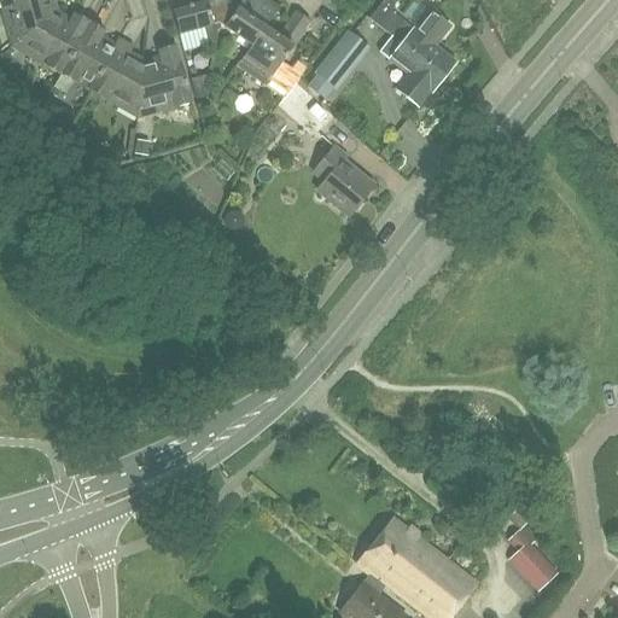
[(0,0),(0,5),(11,47),(57,10),(54,0),(0,0)]
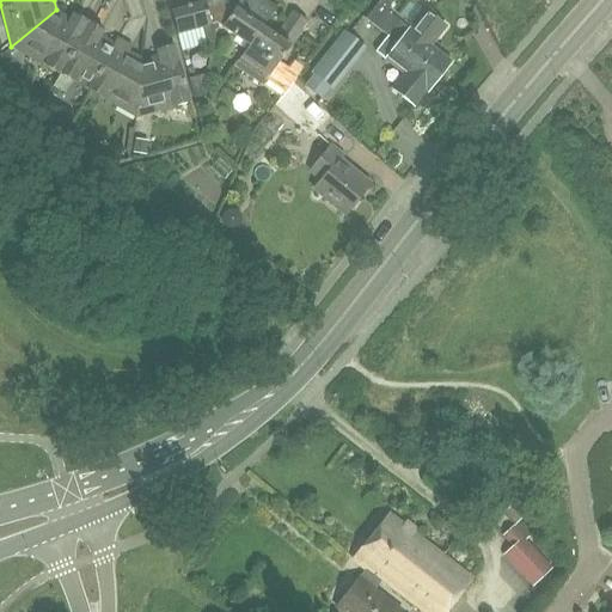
[(212,44),(219,0),(213,0),(202,2),(201,0),(167,0),(177,34),(179,32),(182,38),(204,32),(208,46),(212,44)]
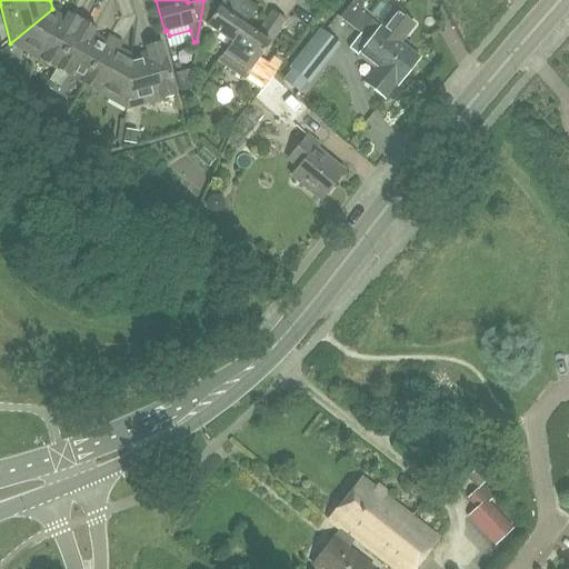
[(257,7),(246,0),(223,0),(219,8),(207,0),(203,0),(197,41),(198,41),(201,22),(231,42),(243,26),(245,26),(257,7)]
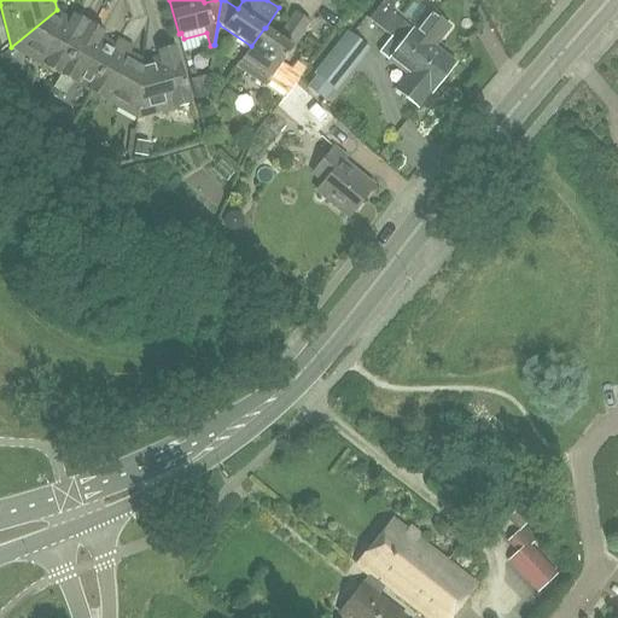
[(443,76),(455,62),(433,45),(449,25),(427,10),(413,28),(413,27),(403,19),(402,21),(384,6),(373,21),(392,35),(443,76)]
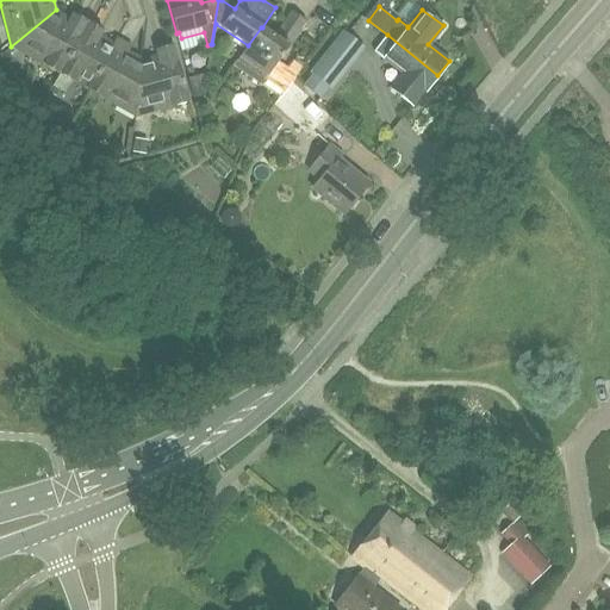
[(58,73),(88,22),(73,13),(70,18),(56,10),(11,47),(58,73)]
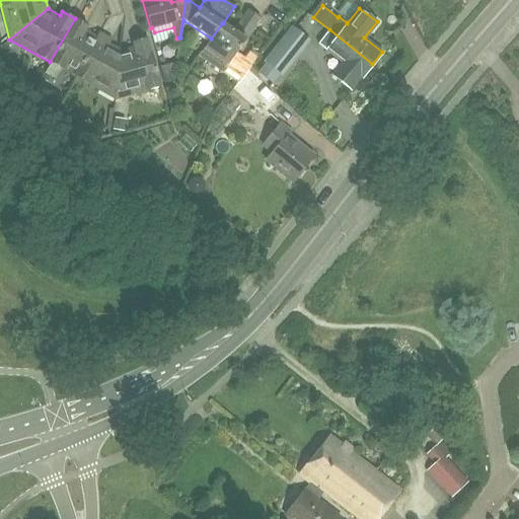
[(234,31),(223,23),(222,23),(211,39),(199,56),(222,73),(237,83),(248,70),(249,70),(232,58),(260,17),(248,10),(234,31)]
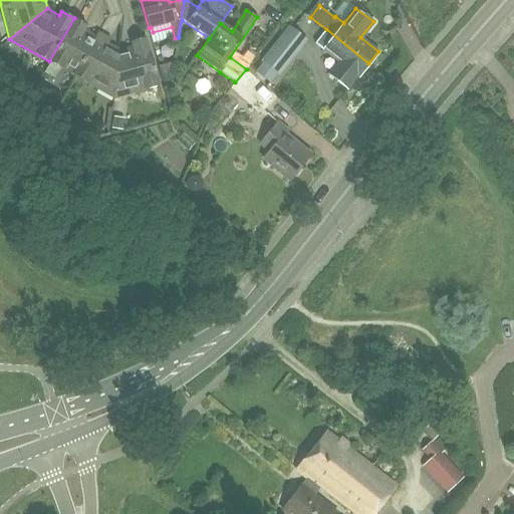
[(74,75),(98,32),(97,32),(95,36),(83,29),(86,25),(74,18),(49,61),(74,75)]
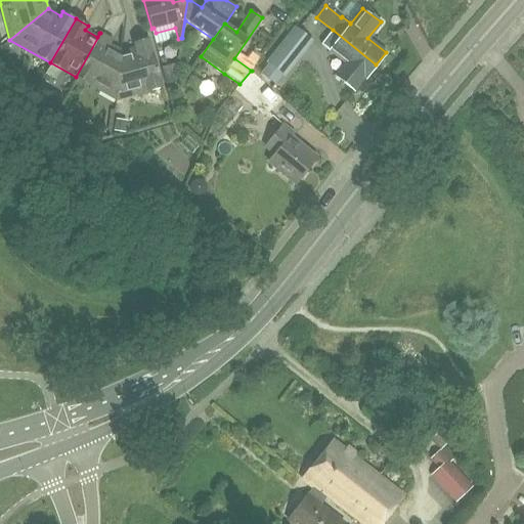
[(285,76),(313,40),(295,27),(267,61),(269,63),(262,74),(275,84),(284,75),(285,76)]
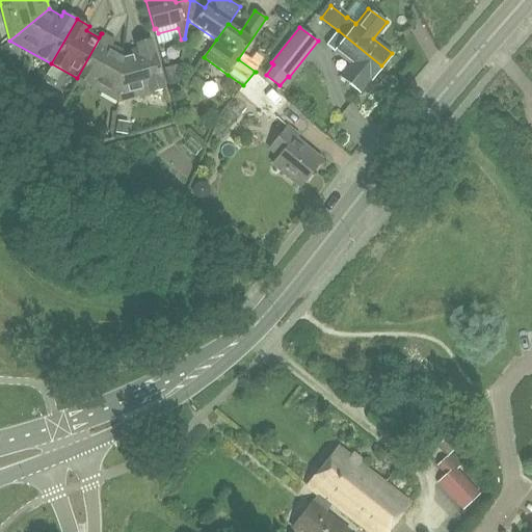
[(381,65),(338,30),(326,46),(334,51),(350,63),(340,76),(360,91),(370,79),(371,79),(381,65)]
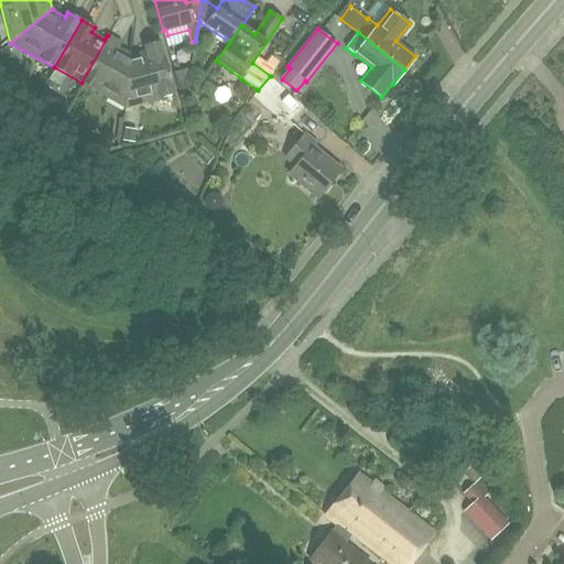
[(125,108),(131,55),(119,47),(121,43),(108,35),(82,83),(125,108)]
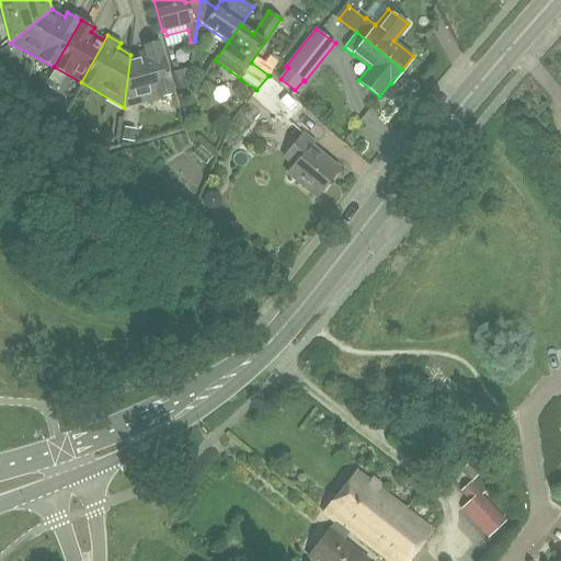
[(145,50),(130,55),(124,107),(173,93),(159,41),(144,45),(145,50)]
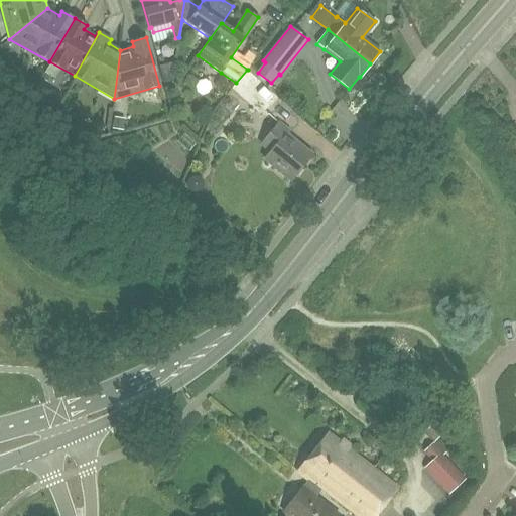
[(42,83),(54,87),(60,71),(48,66),(42,83)]
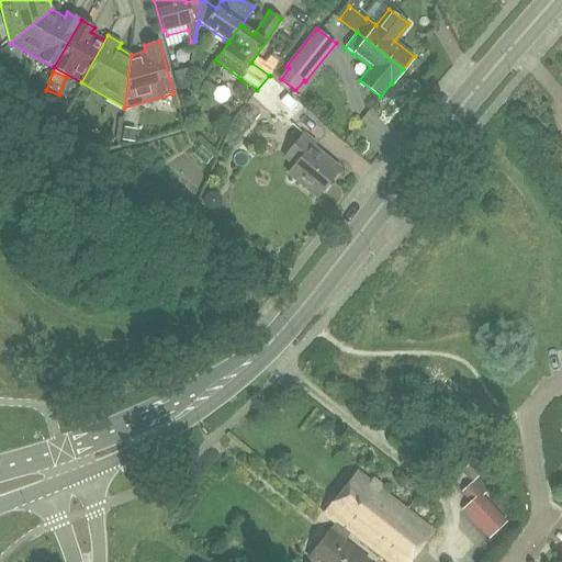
[(338,168),(313,148),(317,143),(304,132),(299,138),(282,157),(293,167),(289,172),(316,195),(338,168)]
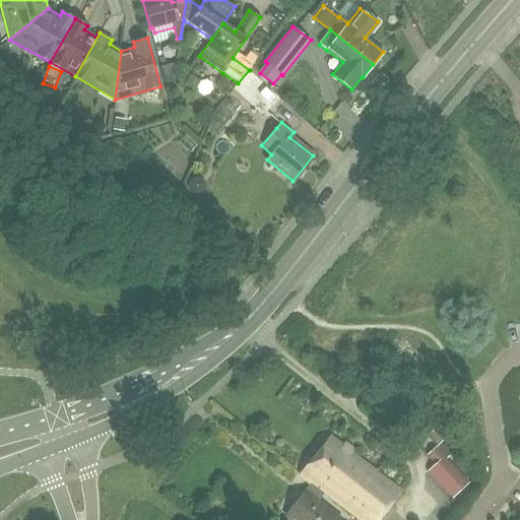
[(311,483),(311,484),(321,493),(322,492),(358,519),(379,519),(401,492),(331,437),(301,475),(311,483)]
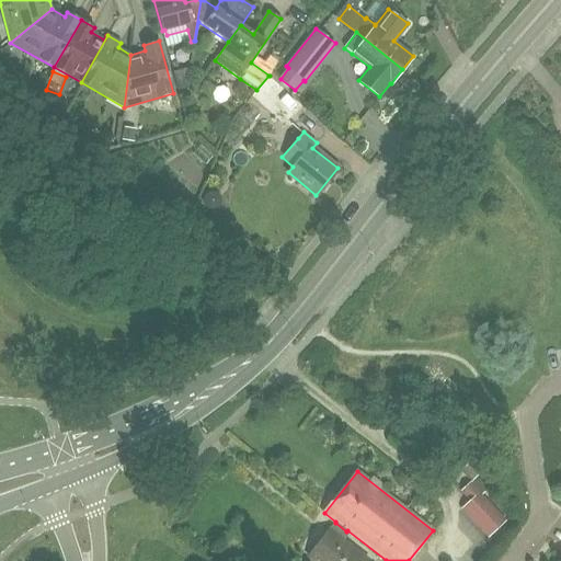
[(341,539),(346,531),(335,523),(309,557),(313,560),(367,560),(368,560),(341,539)]
